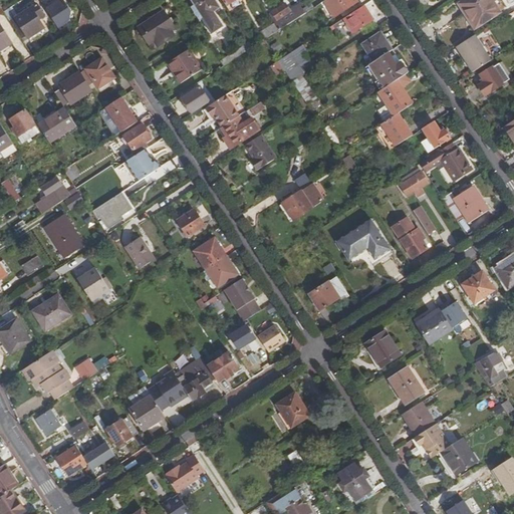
[(63,0),(59,0),(46,8),(59,28),(70,21),(71,12),(63,0)]
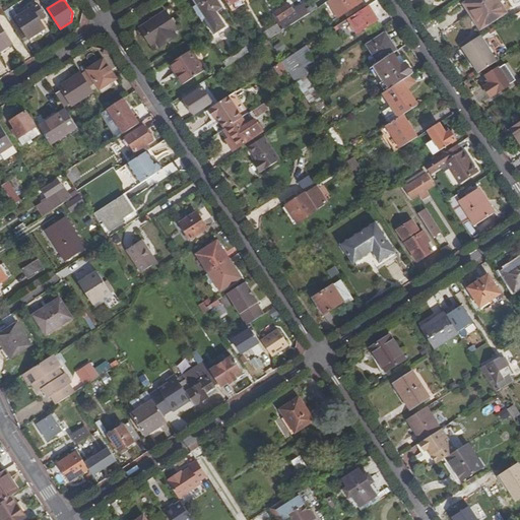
[(222,8),(216,0),(194,0),(210,26),(221,18),(217,11),(222,8)]
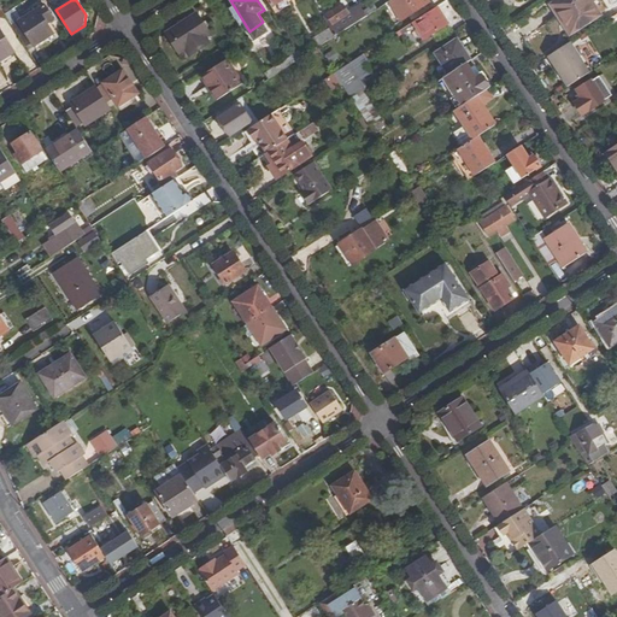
[(288,3),(286,0),(280,0),(271,6),(274,11),(288,3)]
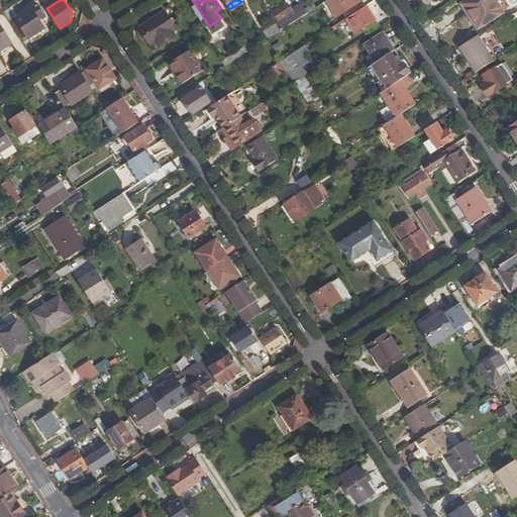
[(327,0),(324,2),(335,19),(359,3),(357,0),(327,0)]
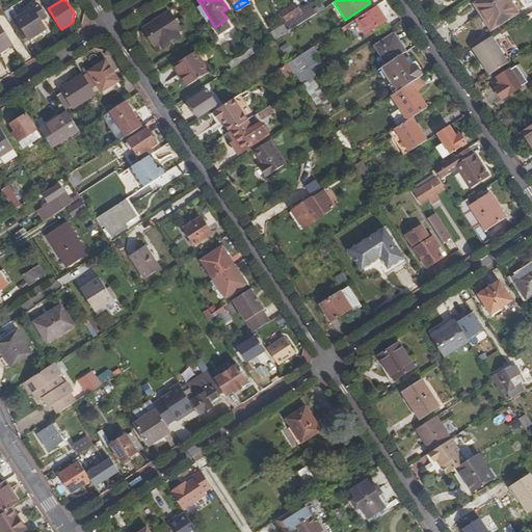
[(520,9),(513,0),(481,0),(479,1),(485,11),(488,9),(498,23),(520,9)]
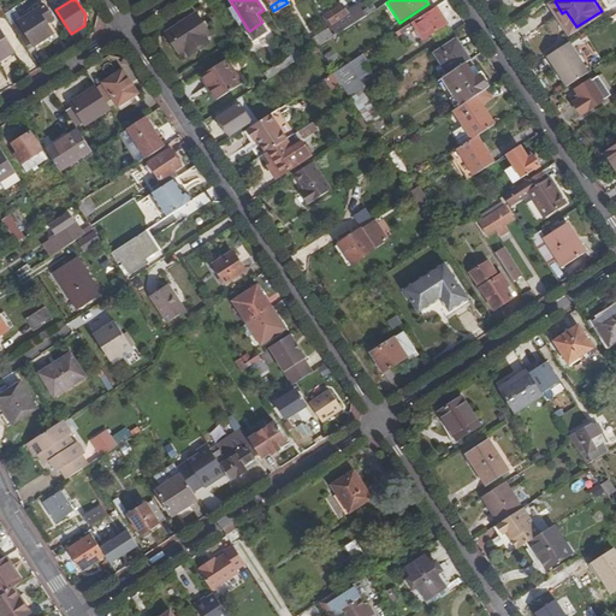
[(392,27),(400,23),(386,3),(384,5),(390,16),(388,18),(392,27)]
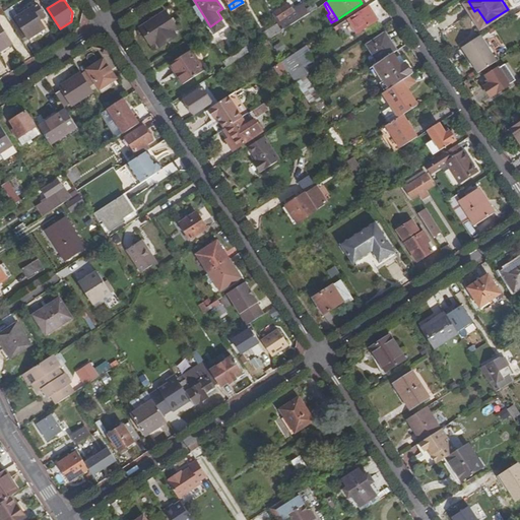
[(38,3),(10,21),(23,42),(45,28),(39,17),(45,14),(38,3)]
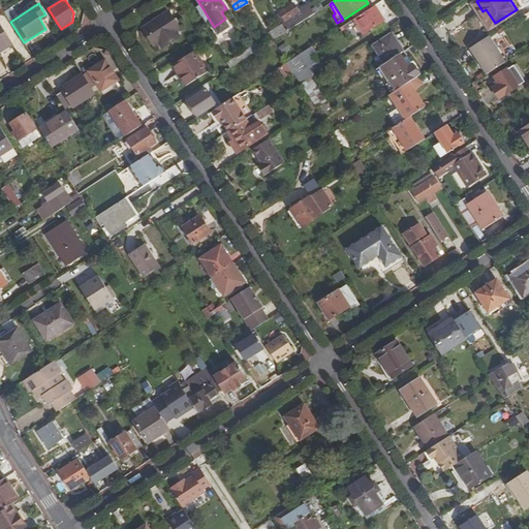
[(300,12),(294,4),(281,13),(285,22),(300,12)]
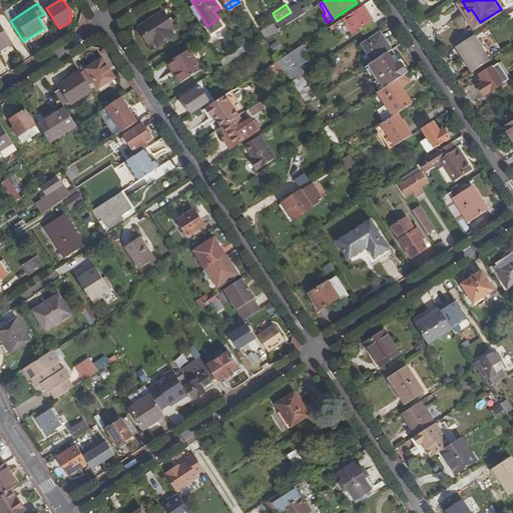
[(373,20),(364,6),(344,18),(353,33),(373,20)]
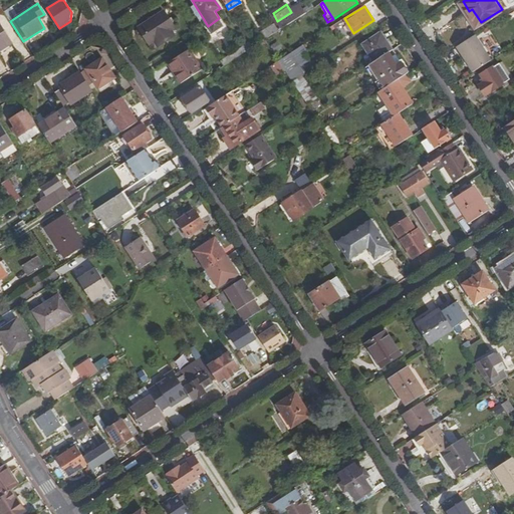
[(478,25),(481,22),(472,9),(469,11),(478,25)]
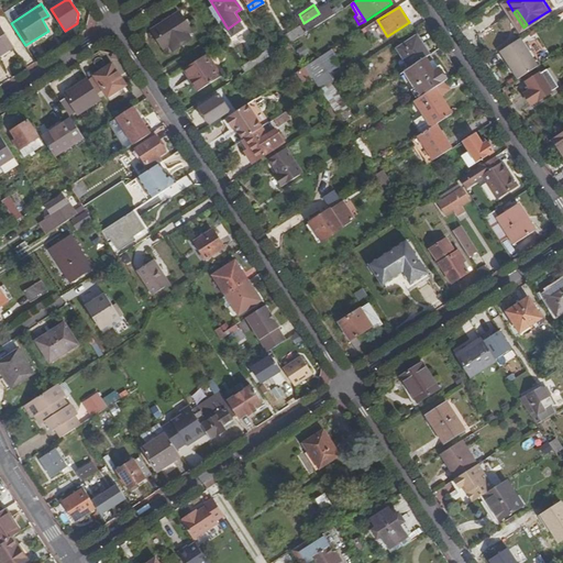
[(191,32),(180,12),(153,30),(165,50),(170,45),(174,51),(191,40),(188,33),(191,32)]
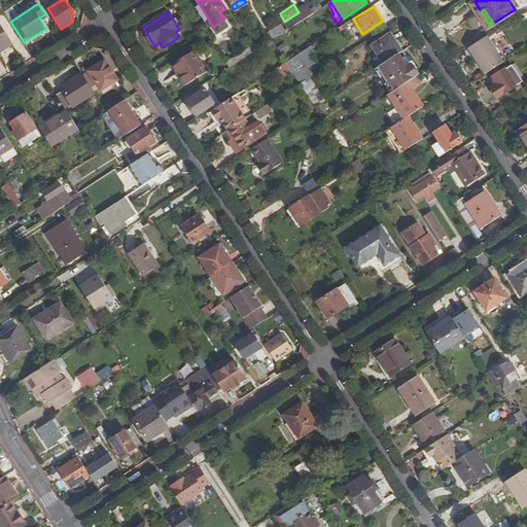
[(0,53),(12,44),(0,24),(0,53)]
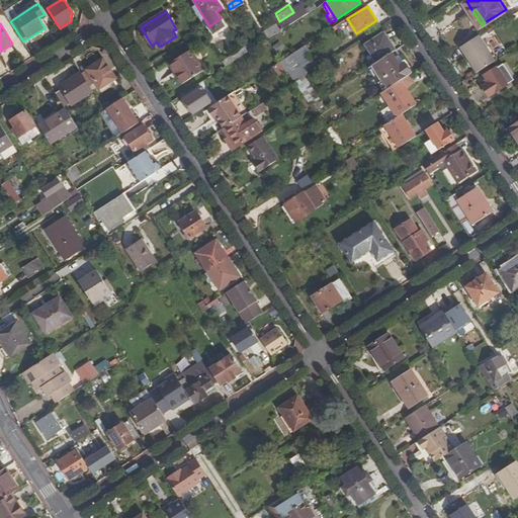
[(365,46),(376,64),(392,54),(396,51),(384,33),(365,46)]
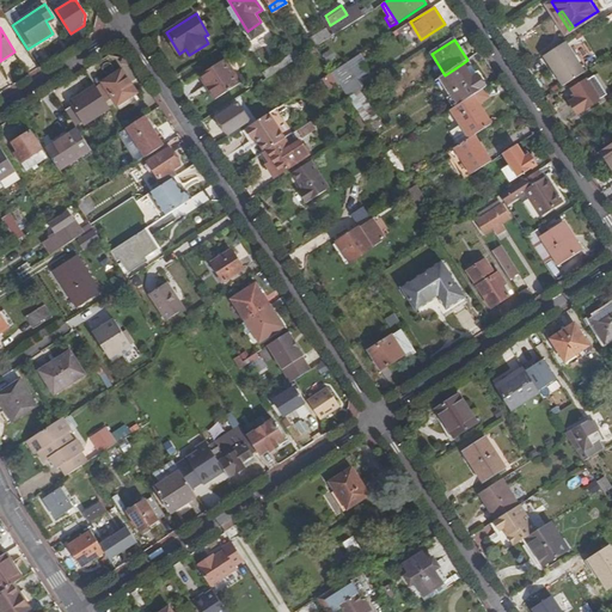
[(543,56),(562,86),(585,72),(565,42),(543,56)]
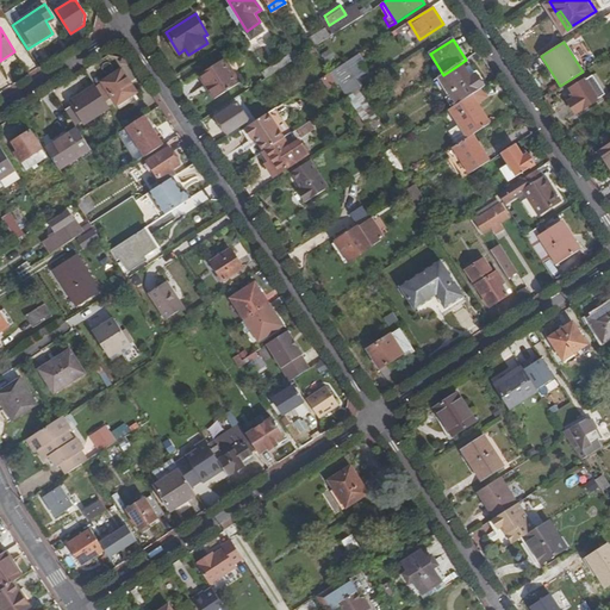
[(240,82),(225,58),(200,74),(216,98),(240,82)]
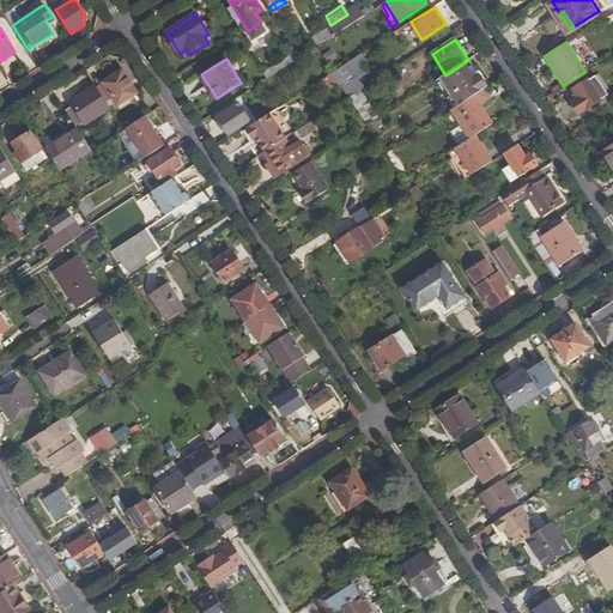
[(441,78),(457,105),(485,89),(486,87),(479,74),(473,78),(463,64),(445,76),(441,78)]
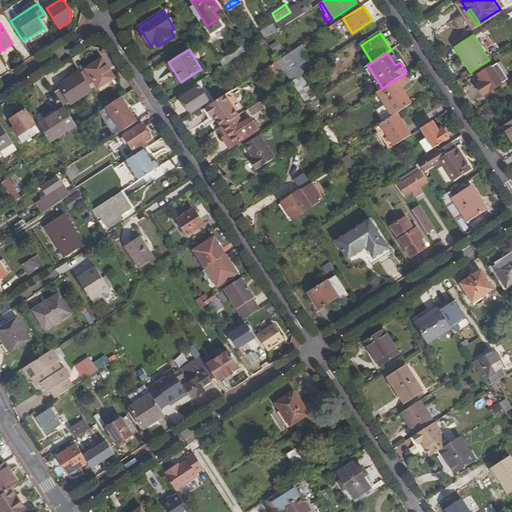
[(102,58),(86,68),(93,79),(99,88),(115,78),(102,58)]
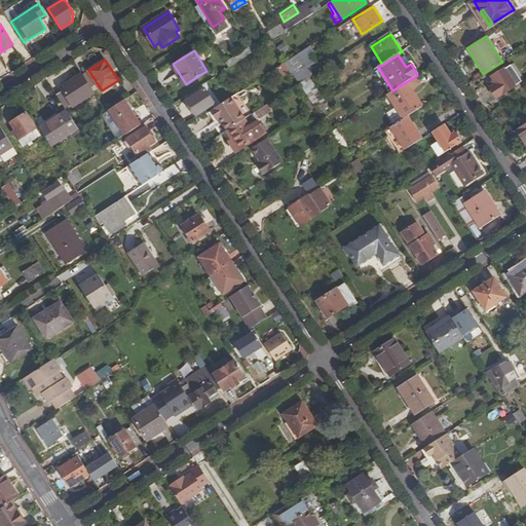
[(288,64),(280,67),(285,77),(293,73),(288,64)]
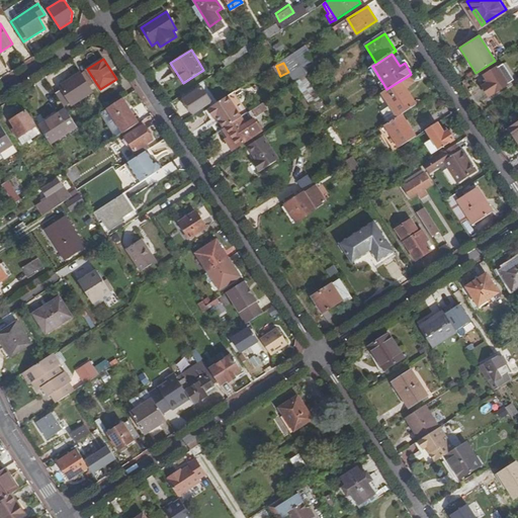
[(367,69),(382,92),(386,89),(372,66),(367,69)]
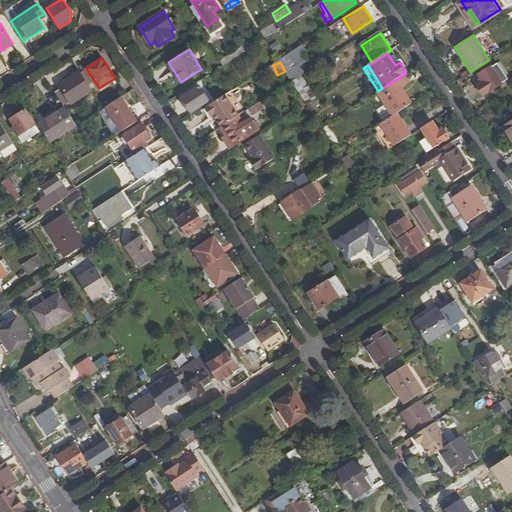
[(501,84),(491,67),(479,75),(483,82),(477,86),(484,95),(501,84)]
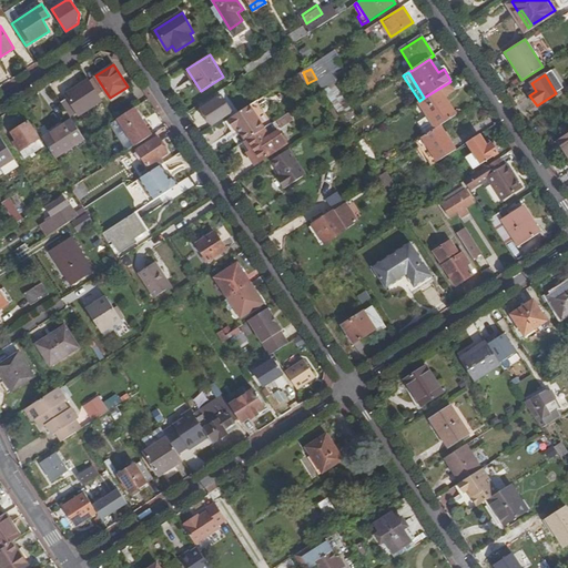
[(98,91),(103,88),(95,75),(90,80),(98,91)]
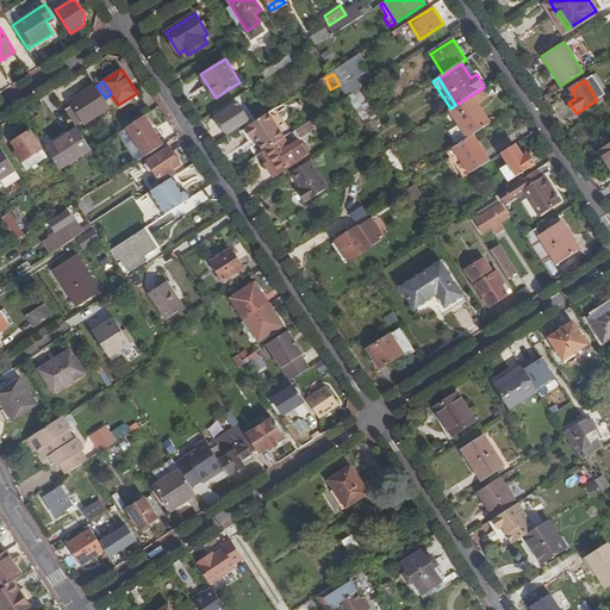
[(74,104),(66,110),(78,128),(111,107),(105,98),(97,86),(73,101),(74,104)]
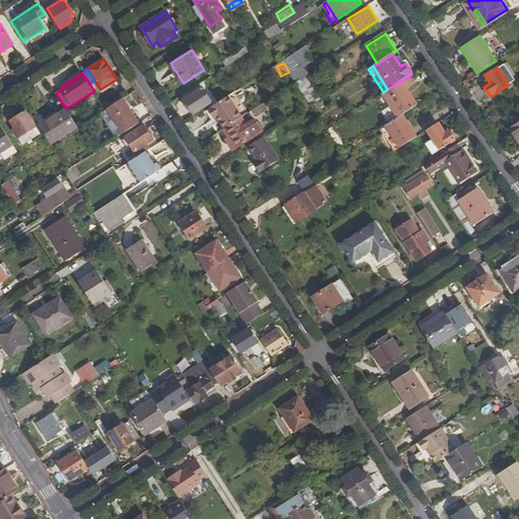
[(383,92),(399,117),(401,116),(418,105),(406,89),(416,83),(411,75),(387,89),(383,92)]
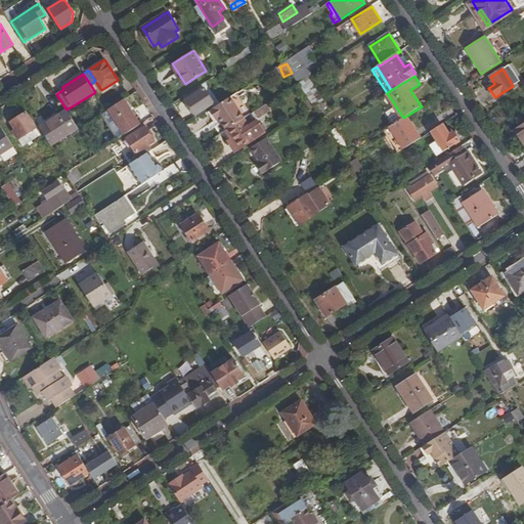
[(322,101),(307,78),(299,84),(311,103),(314,107),(322,101)]
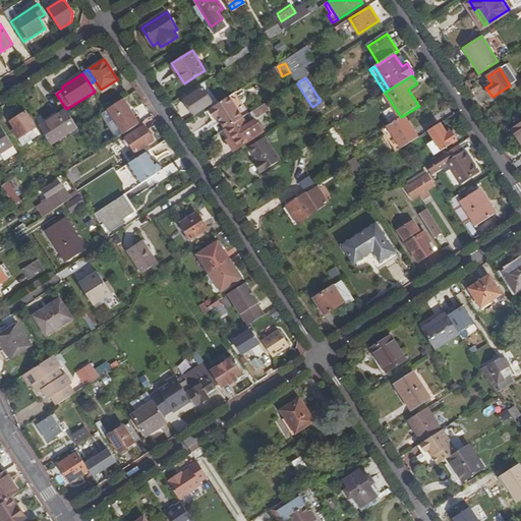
[(304,106),(309,103),(297,83),(292,87),(304,106)]
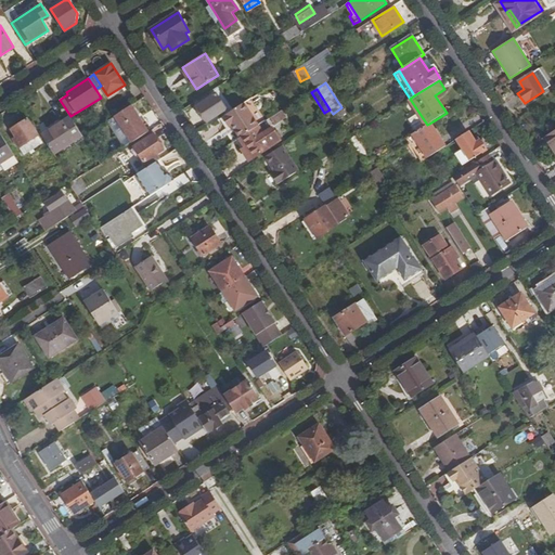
[(227,110),(217,93),(197,106),(207,121),(227,110)]
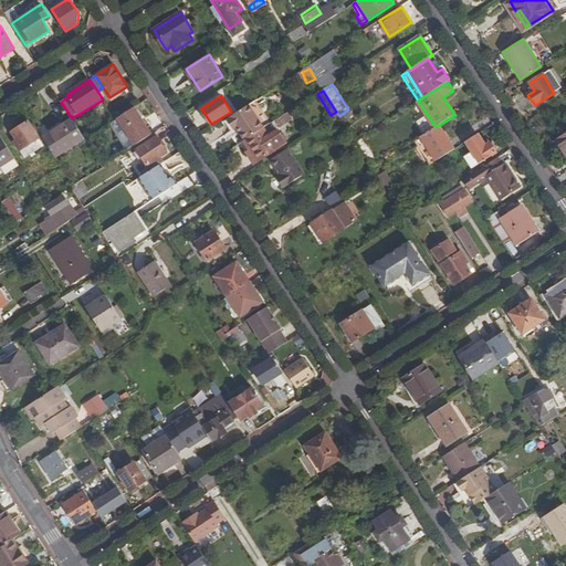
[(244,142),(264,128),(249,105),(227,119),(233,130),(237,128),(244,142)]
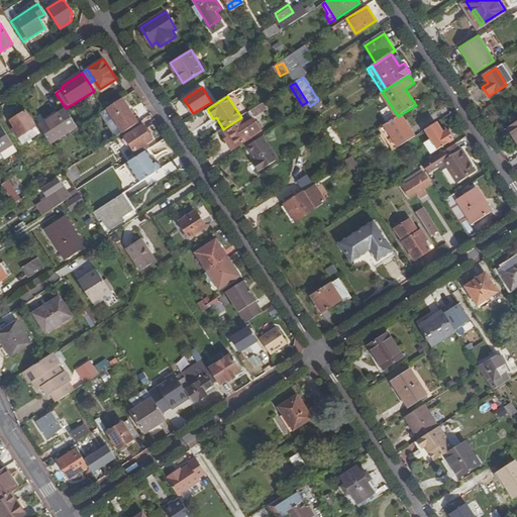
[(138,123),(122,98),(107,108),(123,133),(138,123)]
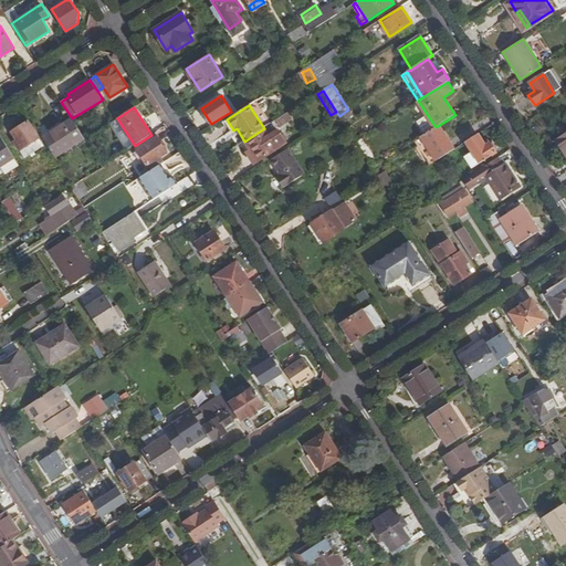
[(283,127),(295,119),(291,112),(278,121),(283,127)]
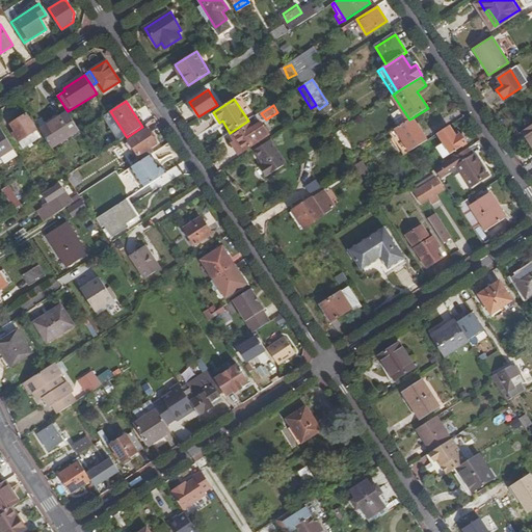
[(68,111),(41,129),(52,148),(79,130),(68,111)]
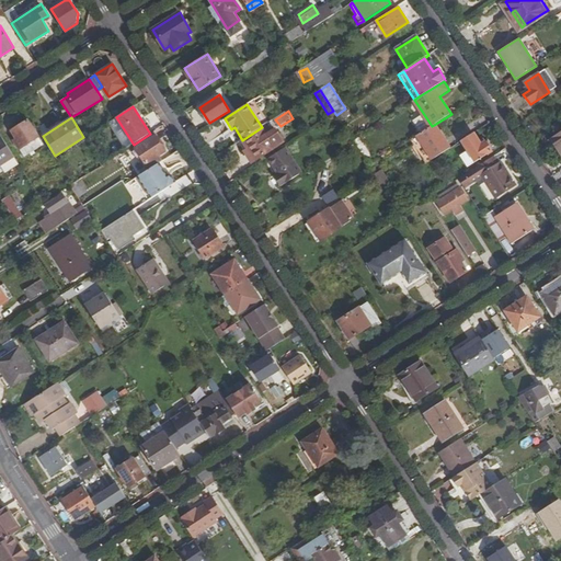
[(20,150),(39,138),(29,119),(11,130),(16,139),(14,140),(20,150)]
